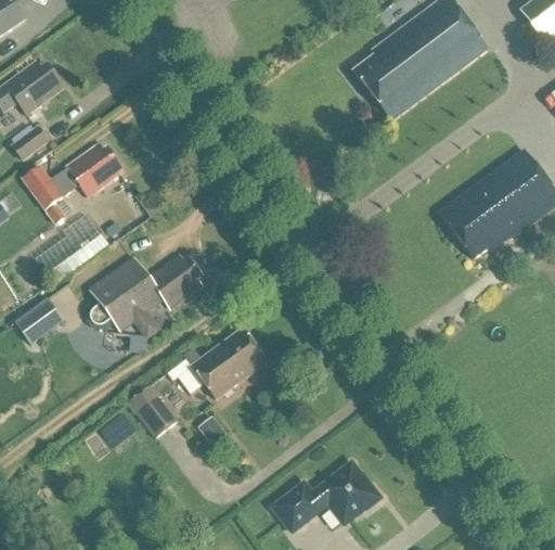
[(0,34),(23,21),(9,0),(0,0),(0,34)]
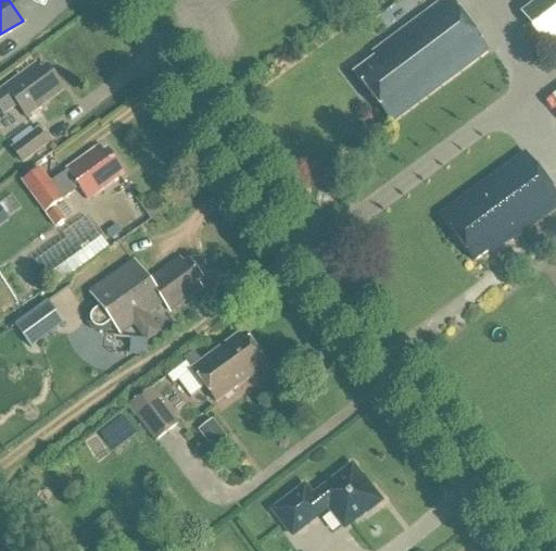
[(487,49),(450,0),(438,0),(373,50),(376,54),(354,71),(391,121),(487,49)]
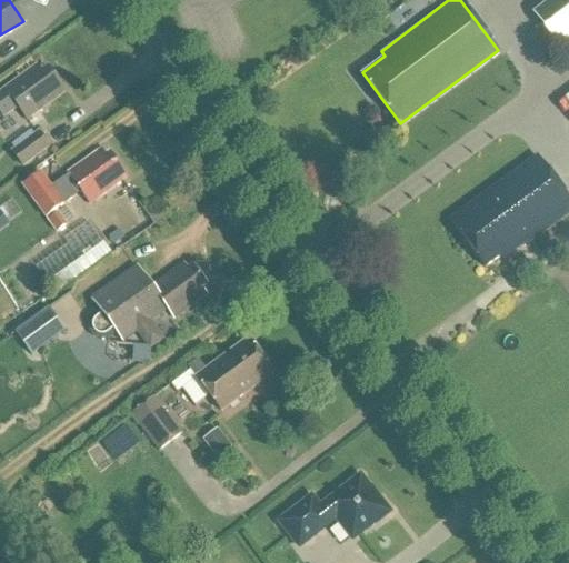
[(550,0),(533,12),(560,49),(568,41),(568,0),(550,0)]
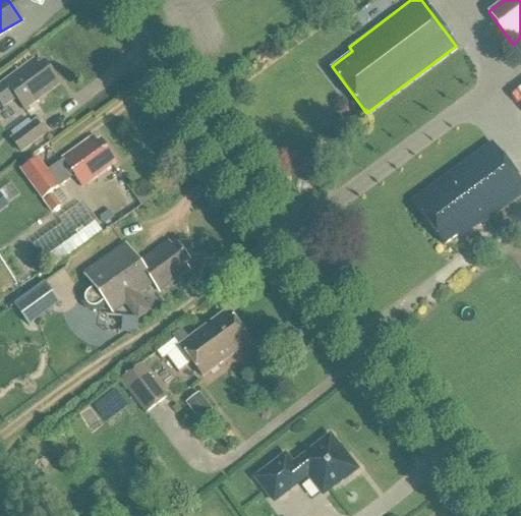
[(24,106),(55,84),(50,78),(55,75),(43,58),(38,62),(34,56),(0,78),(0,101),(2,105),(16,95),(24,106)]
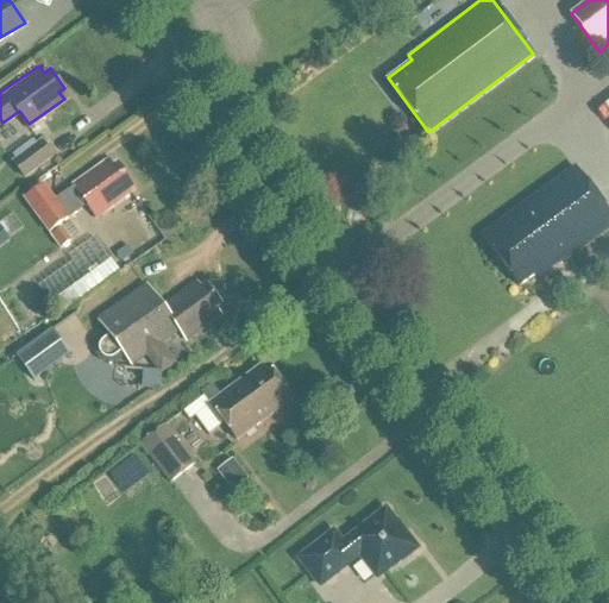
[(42,138),(11,161),(25,177),(55,155),(42,138)]
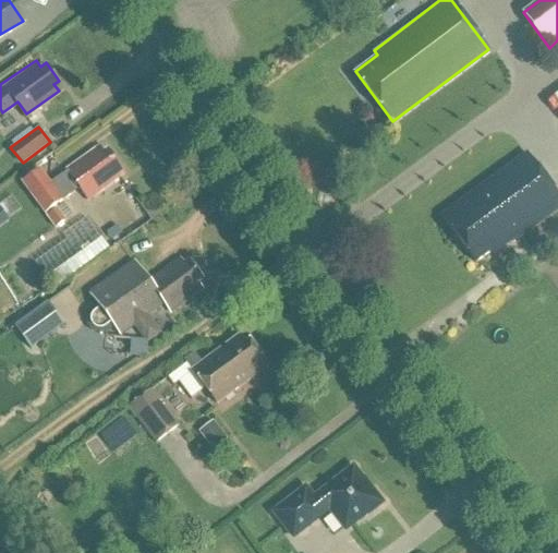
[(40,166),(21,179),(43,211),(80,187),(86,196),(119,175),(114,168),(120,166),(107,146),(100,151),(97,145),(64,167),(67,170),(50,180),(40,166)]
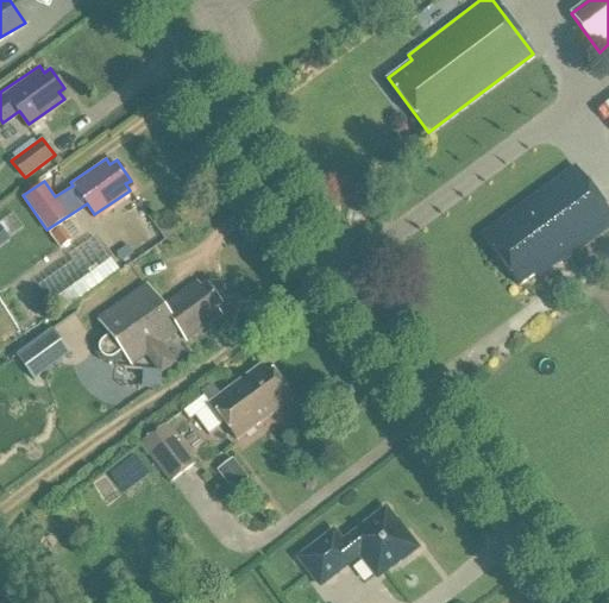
[(608,215),(573,165),(479,233),(516,286),(534,272),(537,275),(565,255),(566,257),(608,226),(608,215)]
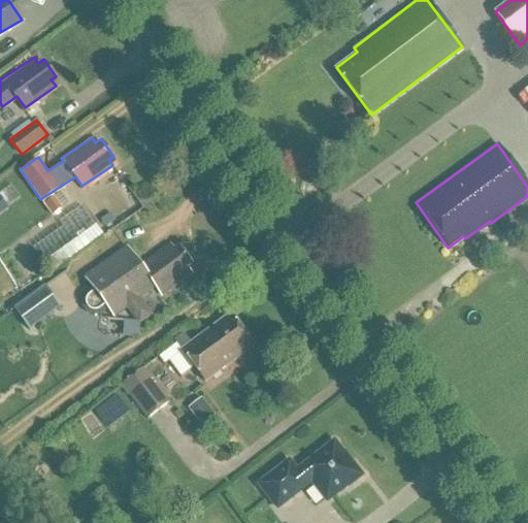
[(43,202),(52,214),(62,206),(54,195),(43,202)]
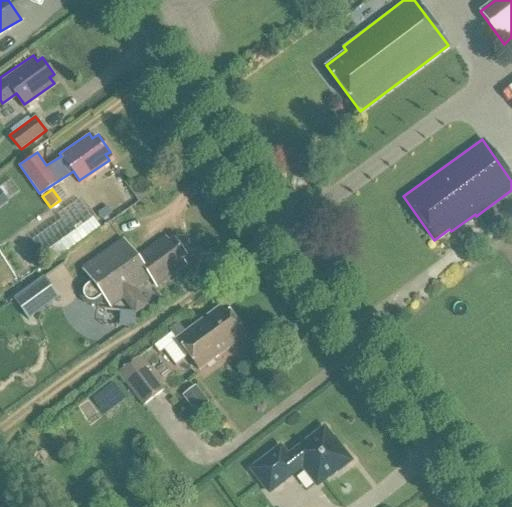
[(35,232),(55,258),(98,224),(79,198),(35,232)]
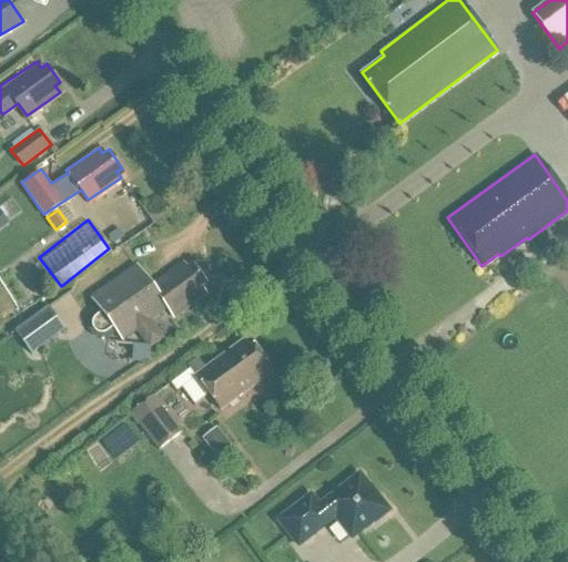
[(92,295),(101,307),(92,313),(88,319),(88,328),(93,335),(102,338),(109,336),(117,329),(123,338),(137,328),(149,345),(163,336),(151,318),(168,306),(173,315),(206,290),(201,284),(205,281),(192,263),(188,266),(183,261),(150,281),(138,264),(92,295)]
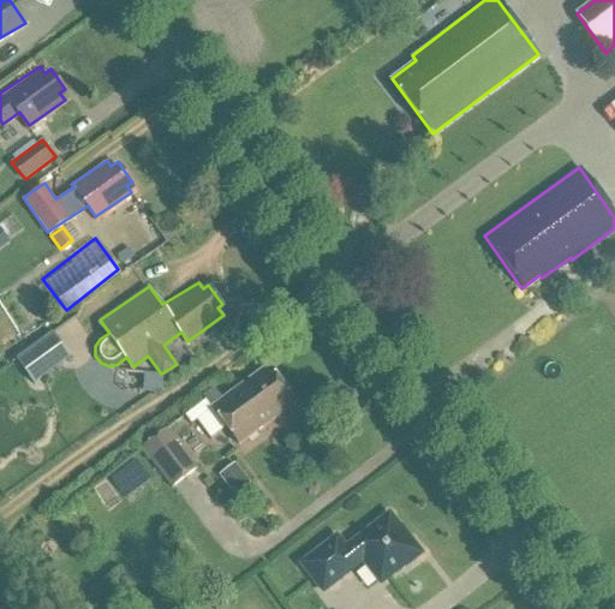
[(34,381),(70,352),(52,329),(16,359),(34,381)]
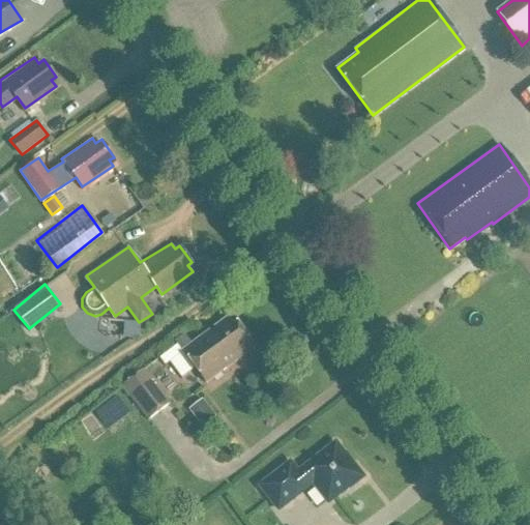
[(195,367),(205,381),(255,345),(232,313),(190,342),(184,332),(156,352),(165,363),(170,360),(181,376),(195,367)]
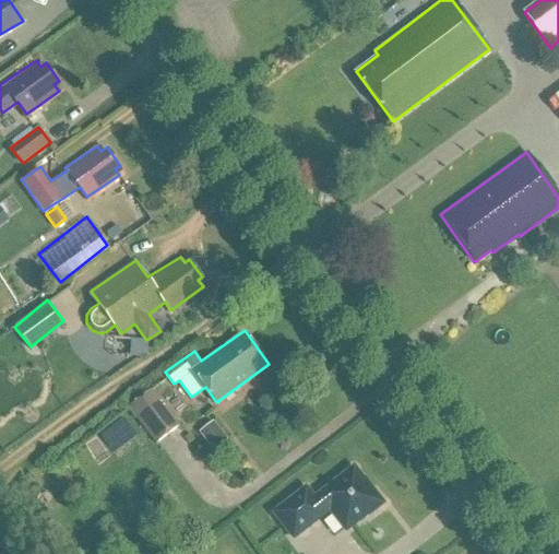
[(181,422),(158,391),(154,386),(129,405),(155,441),(181,422)]
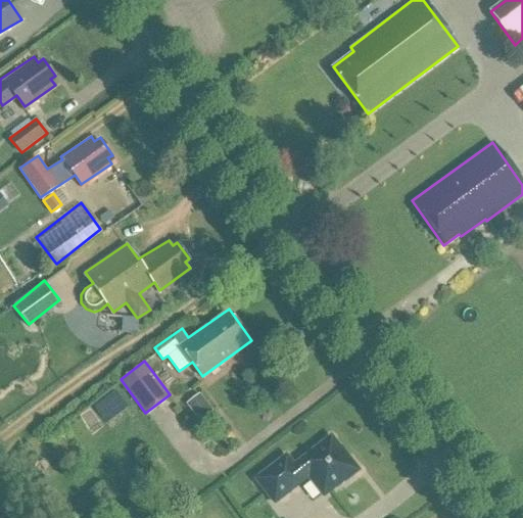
[(214,409),(204,396),(190,407),(199,420),(214,409)]
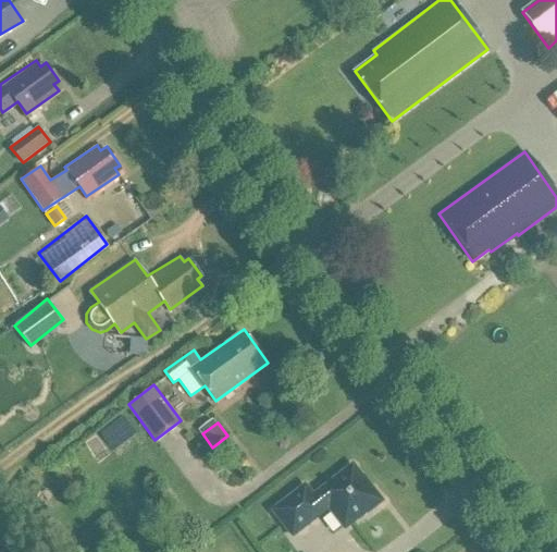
[(366,510),(381,499),(370,485),(368,487),(350,464),(311,494),(302,483),(272,507),(291,531),(326,504),(343,524),(364,507),(366,510)]
